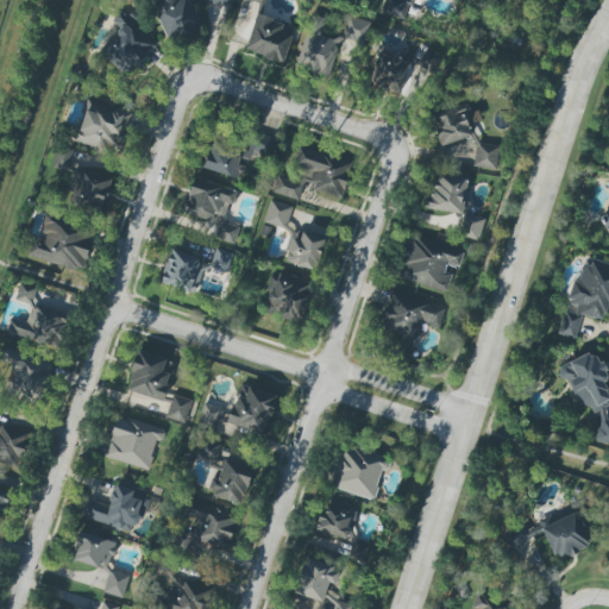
[(189,0),(150,0),(165,42),(200,29),(189,0)]
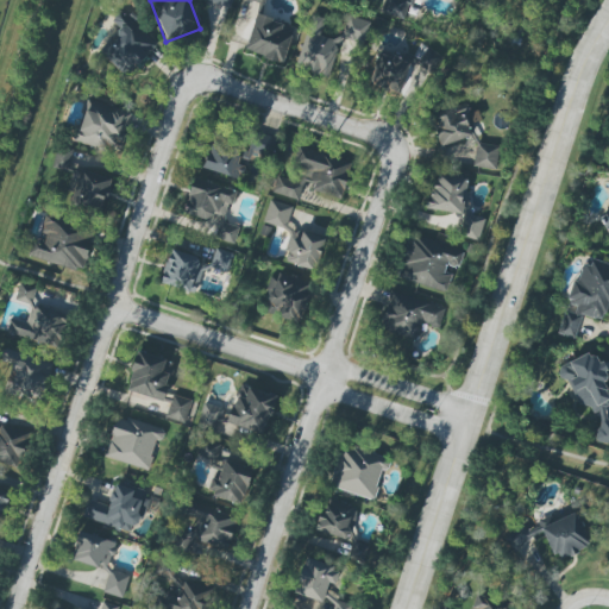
[(383,0),(381,13),(406,20),(410,0),(383,0)]
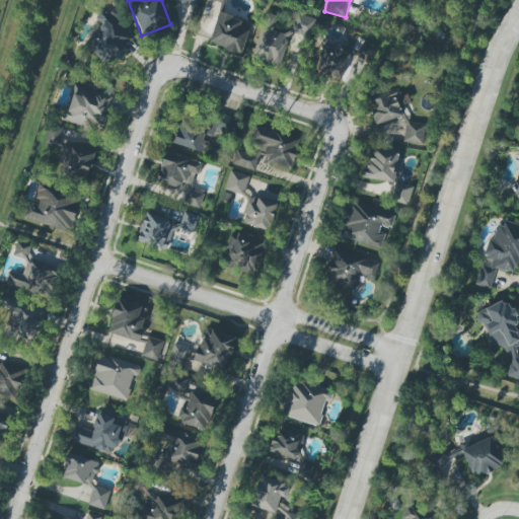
[(83,44),(106,65),(133,36),(107,13),(106,15),(101,10),(93,18),(100,24),(83,44)]
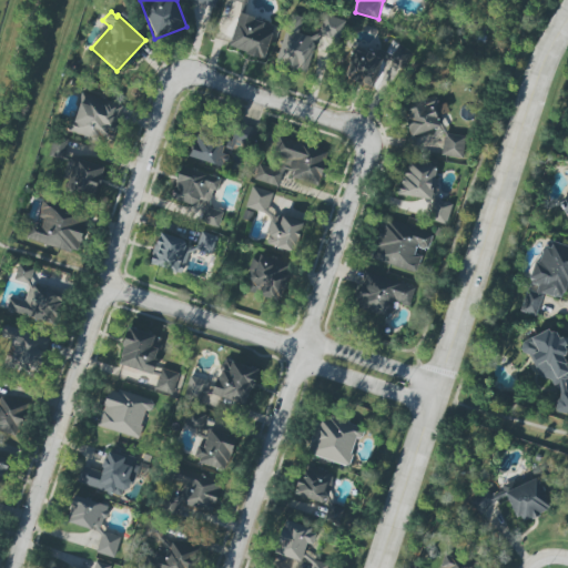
[(227,49),(264,59),(271,33),(261,30),(263,21),(237,13),(227,49)]
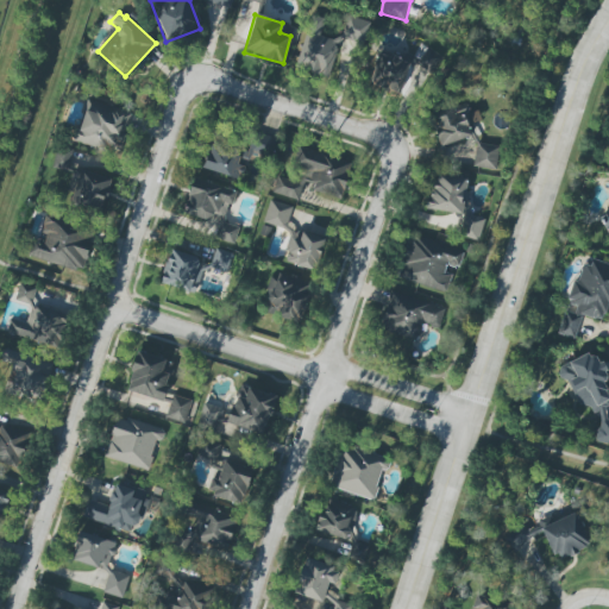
[(441,57),(428,48),(416,64),(429,74),(441,57)]
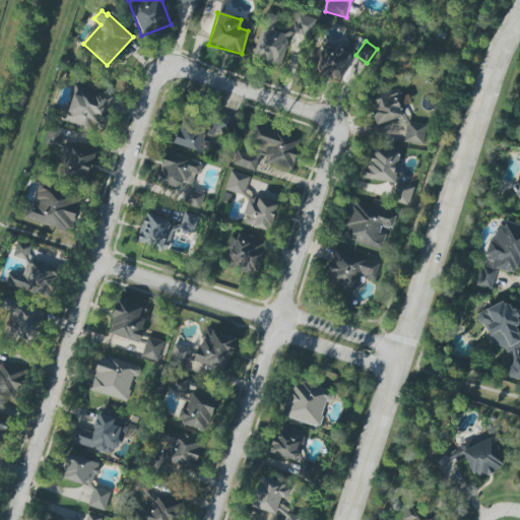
[(315,72),(340,81),(350,53),(324,45),(315,72)]
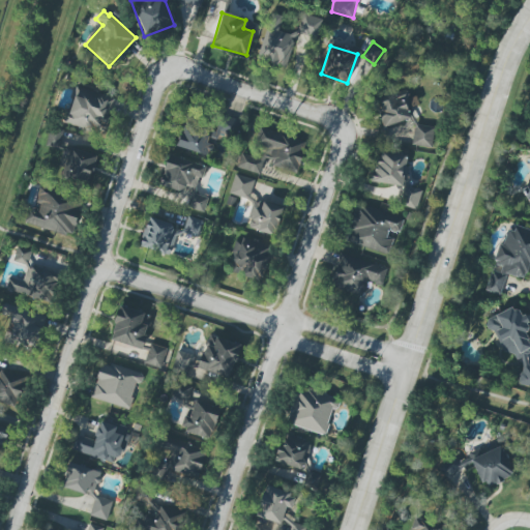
[(114,97),(76,86),(64,122),(104,134),(114,97)]
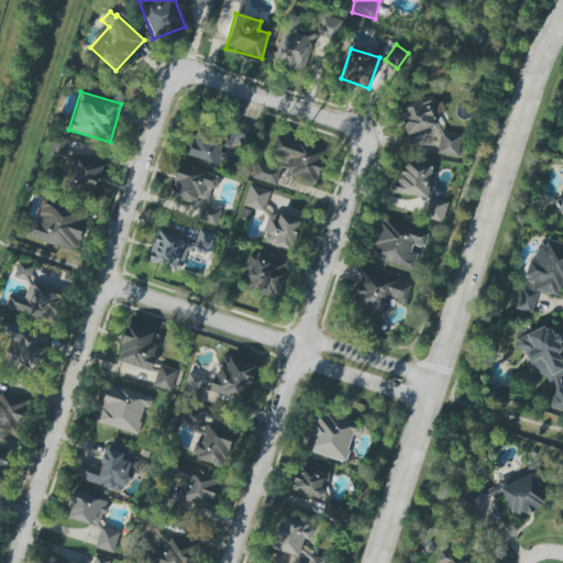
[(406,134),(439,127),(430,95),(398,102),(406,134)]
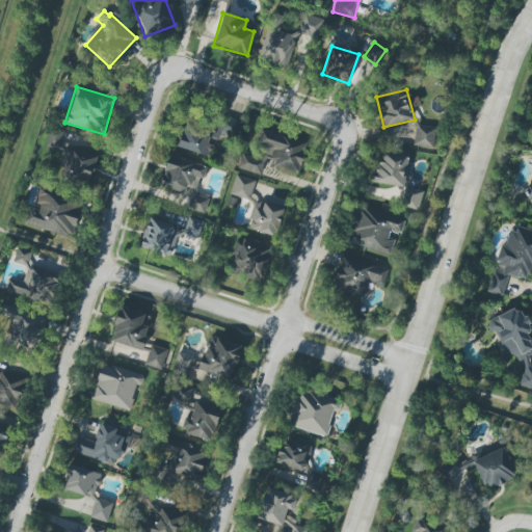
[(184,122),(177,149),(209,156),(212,141),(217,142),(219,133),(236,137),(240,121),(220,115),(217,130),(184,122)]
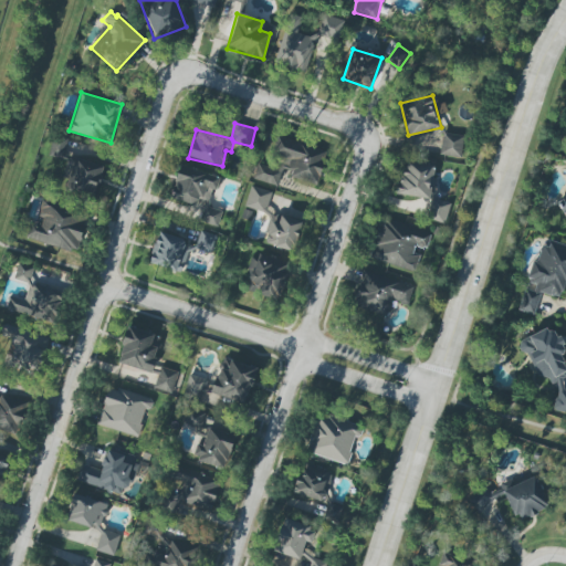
[(462,136),(444,134),(441,156),(460,158),(462,136)]
